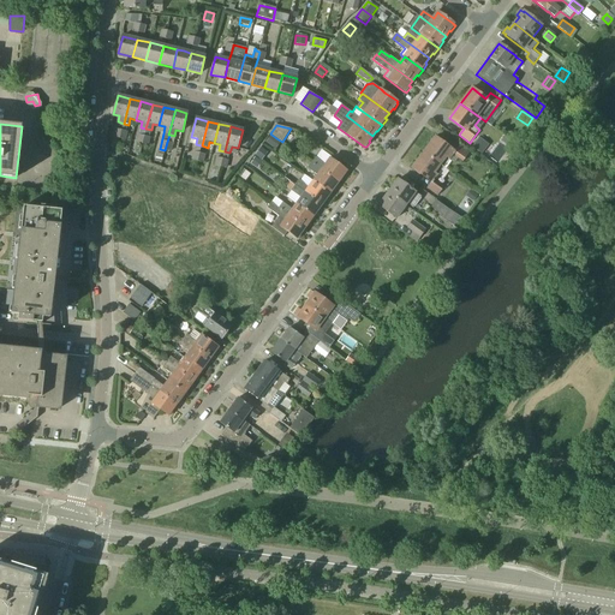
[(276,139),(272,135),(266,143),(272,147),(276,139)]
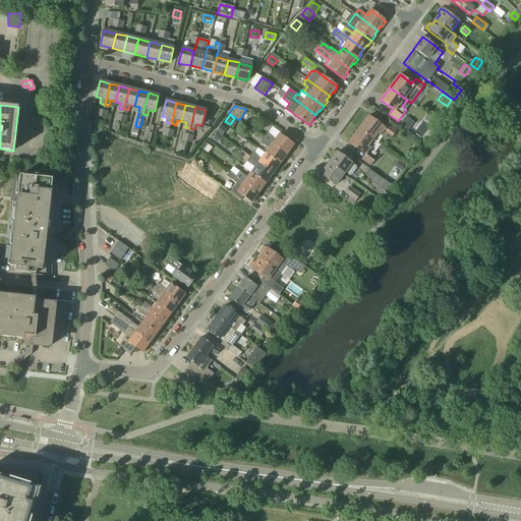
[(375,141),(381,135),(384,130),(392,137),(397,130),(389,123),(385,128),(368,116),(359,129),(375,141)]
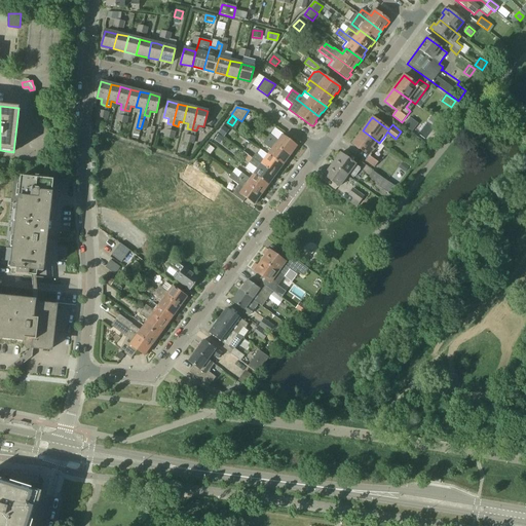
[(404,126),(412,133),(418,123),(410,117),(404,126)]
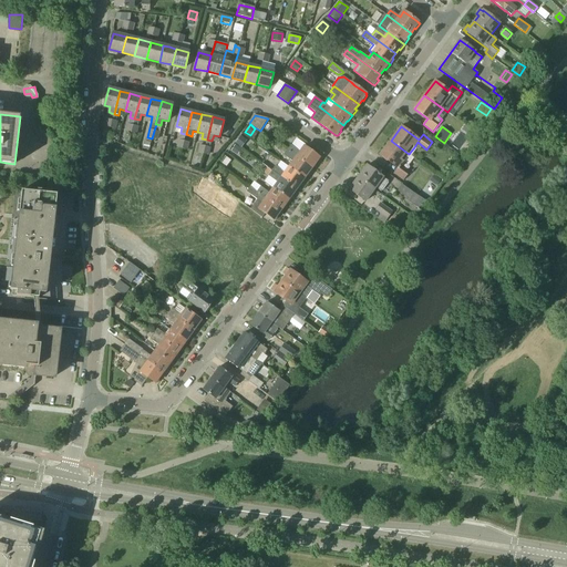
[(247,141),(243,137),(237,143),(243,146),(247,141)]
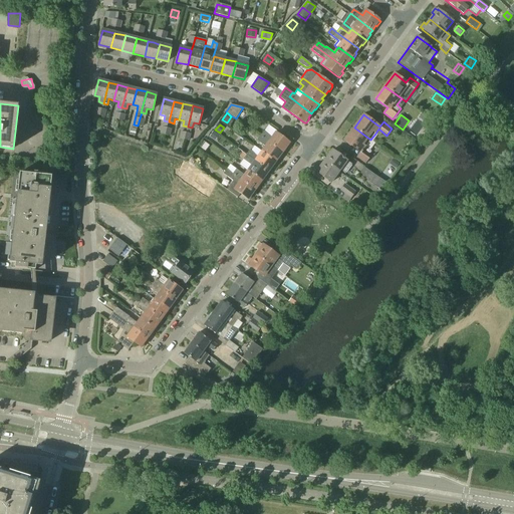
[(264,132),(258,127),(255,133),(258,135),(259,135),(261,136),(260,137),(282,153),(285,148),(287,149),(290,145),(289,144),(289,143),(276,133),(272,138),(264,132)]
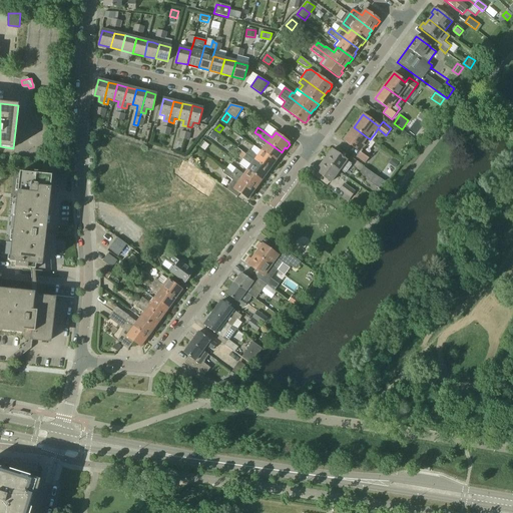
[(370,139),(354,127),(344,140),(360,152),(357,157),(365,163),(370,156),(362,150),(370,139)]
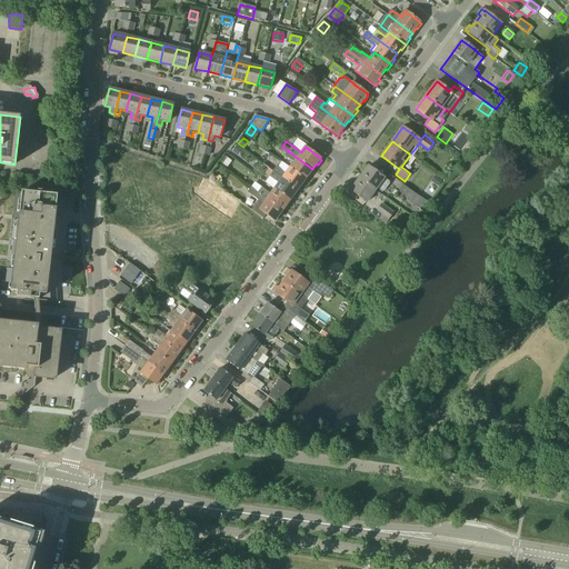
[(238,156),(242,150),(236,146),(231,151),(238,156)]
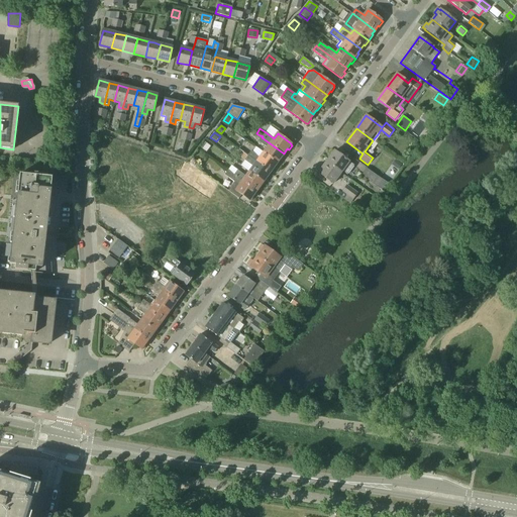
[(281,158),(284,153),(262,137),(259,141),(267,147),(264,152),(279,164),(282,159),(281,158)]
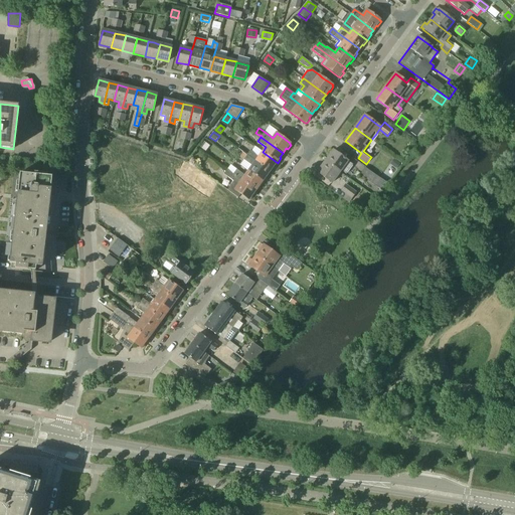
[(209,146),(204,142),(200,148),(205,152),(209,146)]
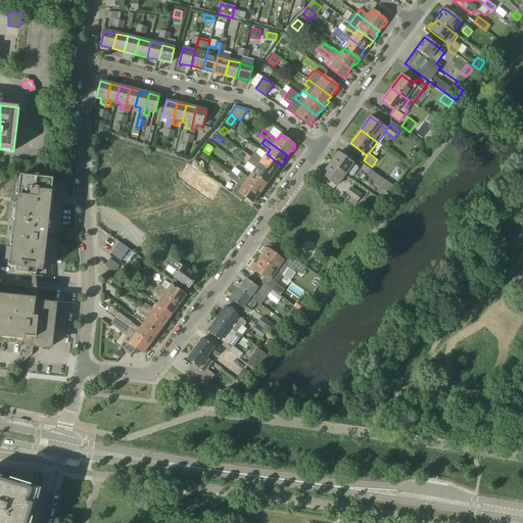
[(135,159),(128,181),(133,183),(135,181),(139,182),(145,163),(149,165),(154,150),(142,147),(141,151),(146,153),(143,162),(135,159)]
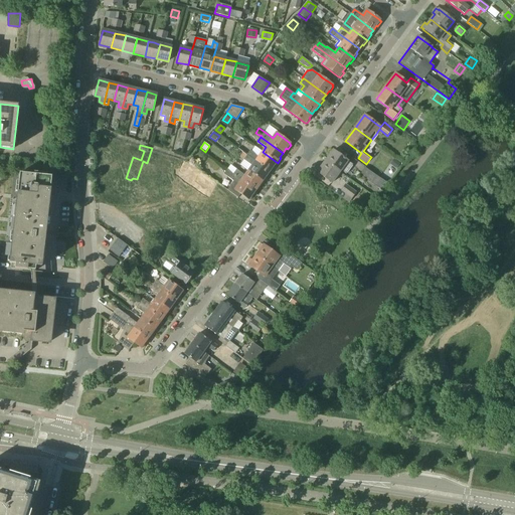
[(325,161),(340,172),(341,170),(346,174),(353,165),(333,150),(325,161)]
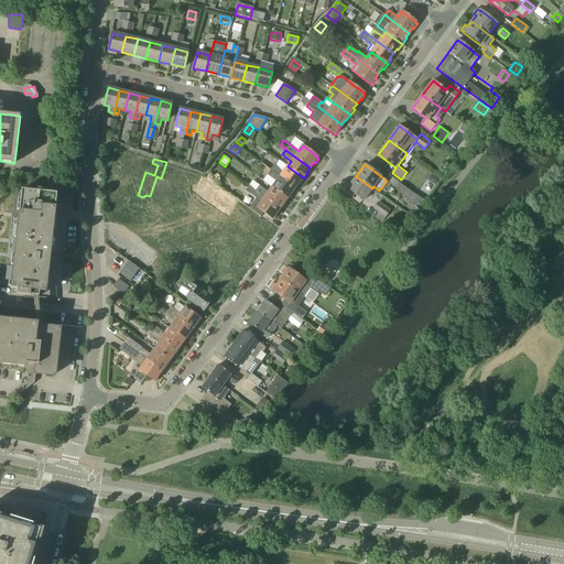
[(123,165),(116,188),(121,190),(123,187),(128,190),(134,169),(123,165)]
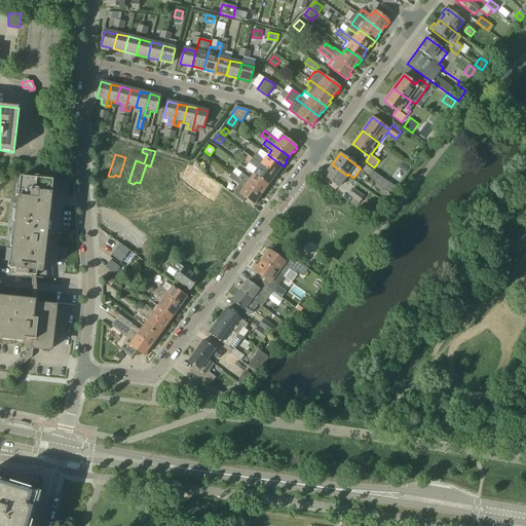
[(284,166),(268,155),(264,160),(256,154),(253,158),(275,175),(278,171),(279,172),(284,166)]
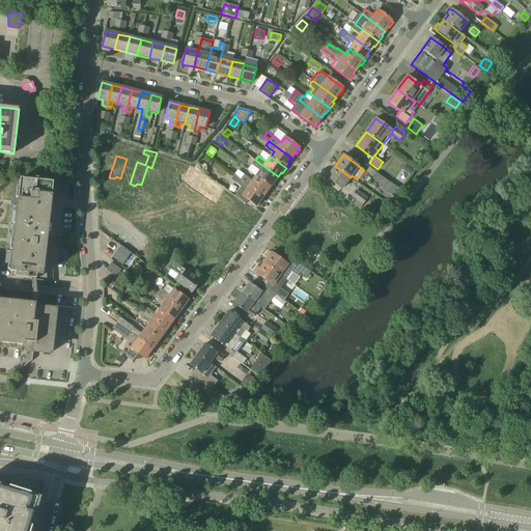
[(255,160),(254,161),(250,158),(247,162),(251,165),(248,170),(256,176),(272,188),(276,182),(275,182),(278,176),(255,160)]
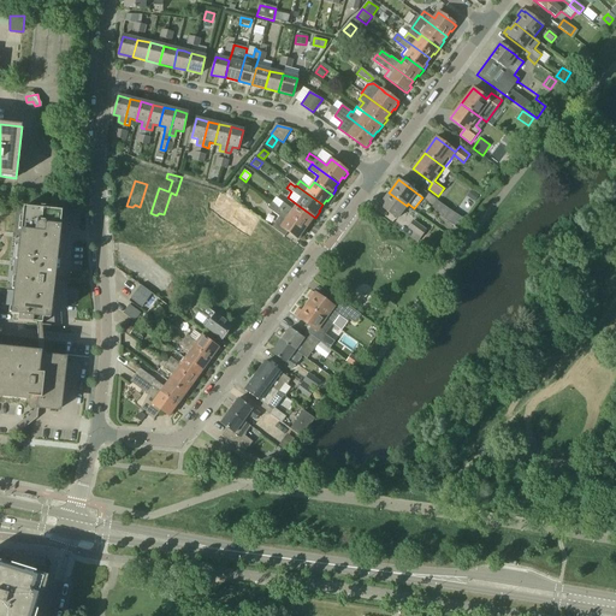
[(147,184),(140,207),(144,208),(146,212),(150,213),(159,188),(147,184)]
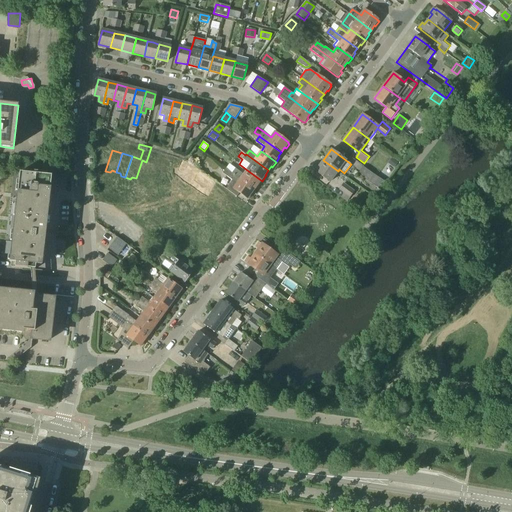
[(142,160),(136,178),(141,180),(142,183),(139,187),(155,198),(157,195),(158,195),(172,176),(163,169),(166,161),(156,158),(154,163),(147,161),(146,162),(142,160)]
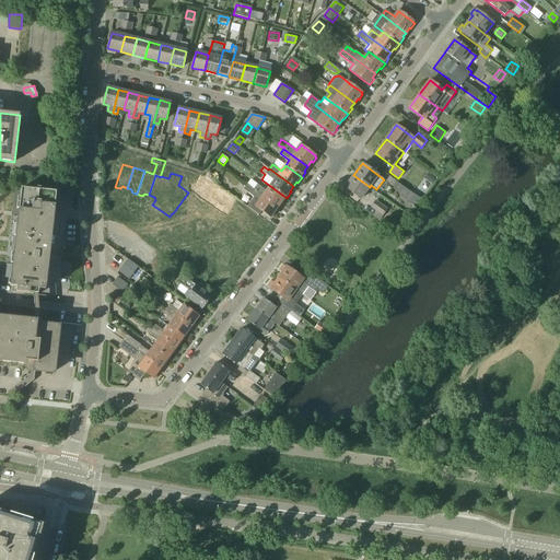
[(424,178),(431,184),(434,178),(428,173),(424,178)]
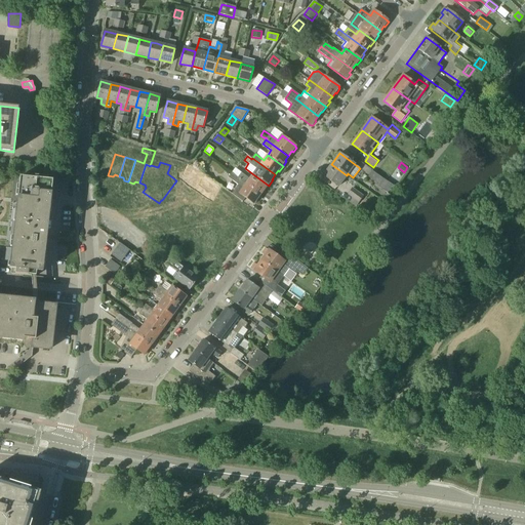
[(345,177),(347,175),(331,164),(323,175),(338,187),(345,177)]
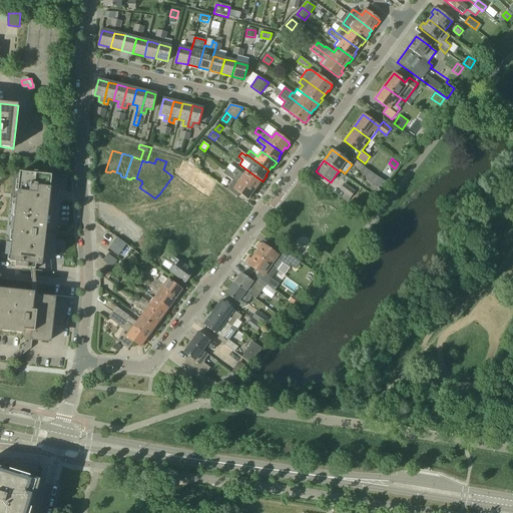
[(263,181),(247,170),(244,175),(235,168),(231,165),(227,170),(232,173),(254,189),(258,185),(259,186),(263,181)]
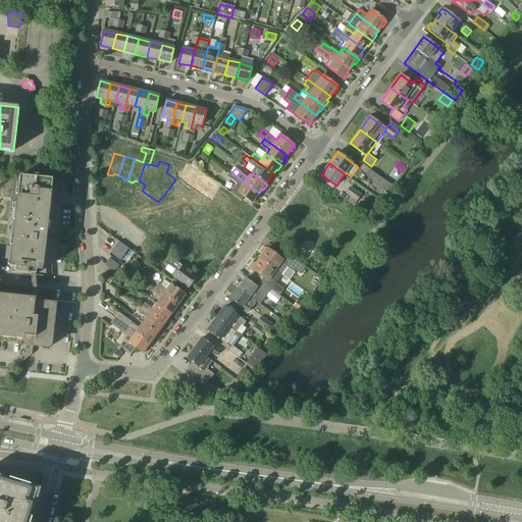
[(241,201),(244,197),(252,203),(252,202),(254,203),(257,198),(256,197),(259,193),(237,176),(231,173),(230,172),(227,176),(237,184),(230,193),(233,195),(232,195),(241,201)]
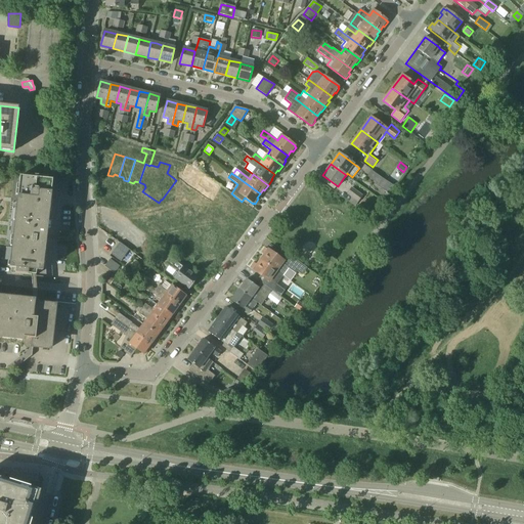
[(36,270),(39,271),(42,271),(52,180),(49,180),(38,178),(38,176),(35,176),(34,178),(19,177),(9,267),(15,268),(15,273),(31,275),(33,301),(33,306),(37,307),(37,304),(38,301),(36,276),(36,270)]
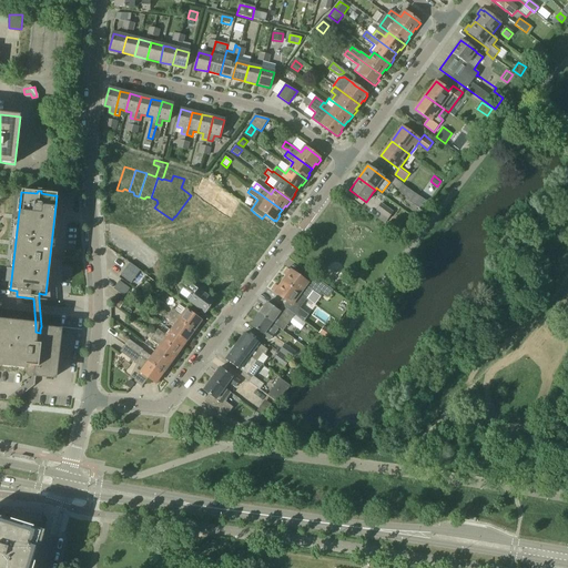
[(413,192),(407,200),(422,211),(427,202),(413,192)]
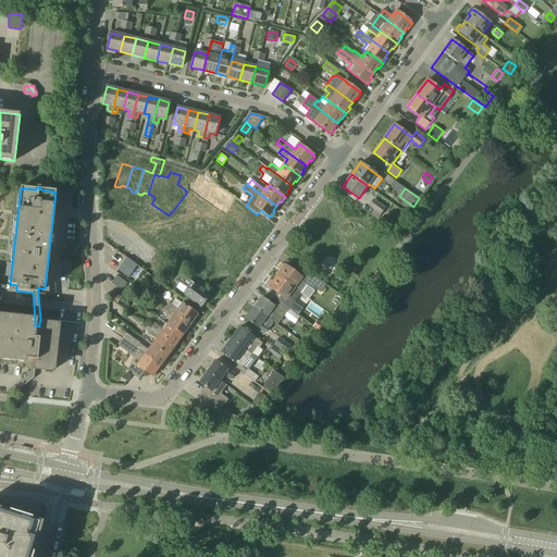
[(234,198),(230,205),(244,214),(237,223),(257,237),(260,233),(259,230),(262,225),(254,219),(257,214),(234,198)]
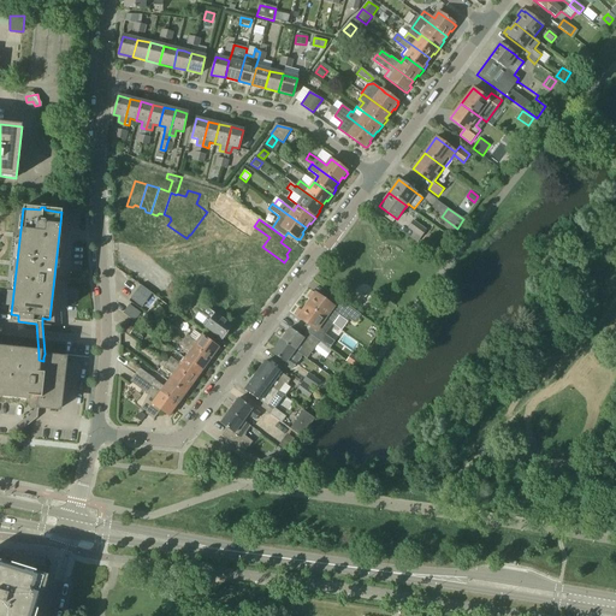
[(426,231),(413,221),(409,227),(422,237),(426,231)]
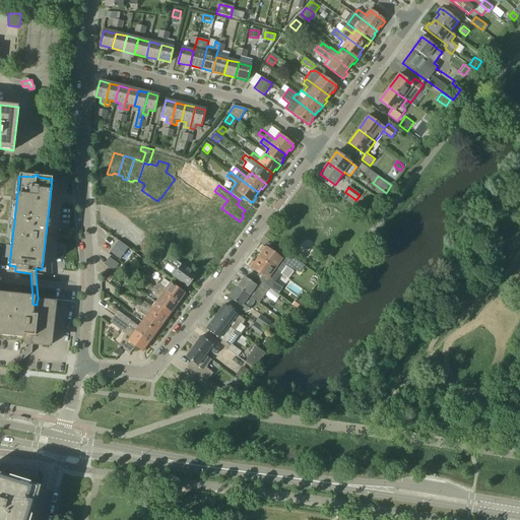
[(136,193),(133,197),(151,210),(155,204),(164,209),(160,213),(165,216),(172,206),(159,198),(157,201),(141,190),(139,194),(136,193)]
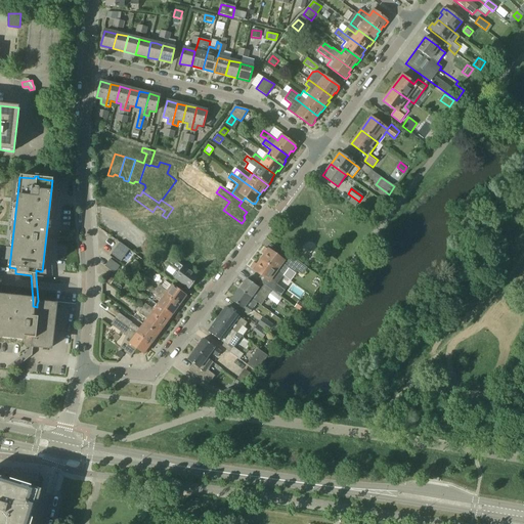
[(132,206),(129,209),(145,221),(153,212),(134,199),(131,203),(132,206)]
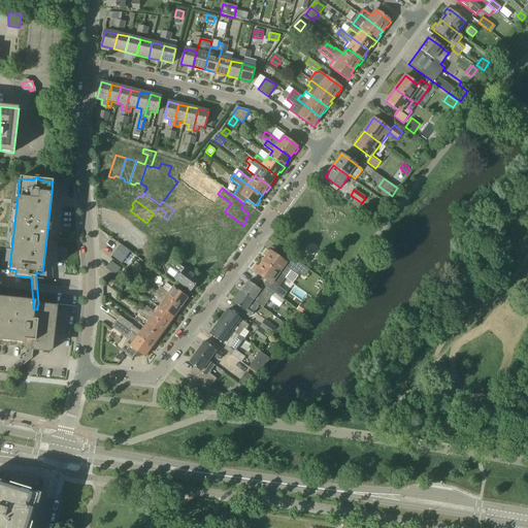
[(125,215),(122,218),(140,232),(146,223),(130,210),(128,215),(125,215)]
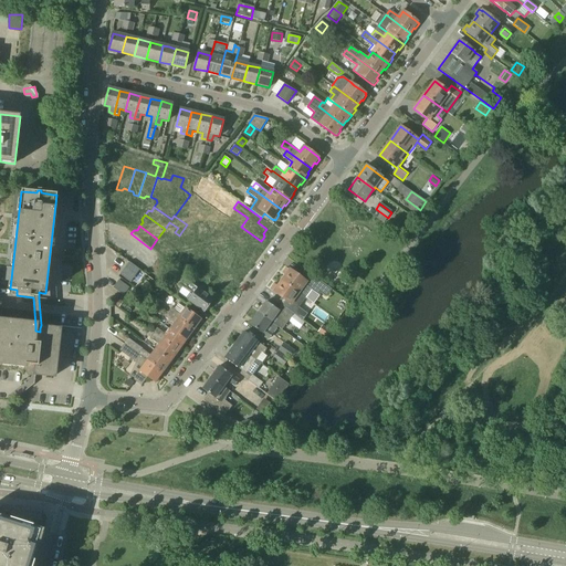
[(241,227),(233,237),(251,250),(254,245),(258,247),(261,241),(241,227)]
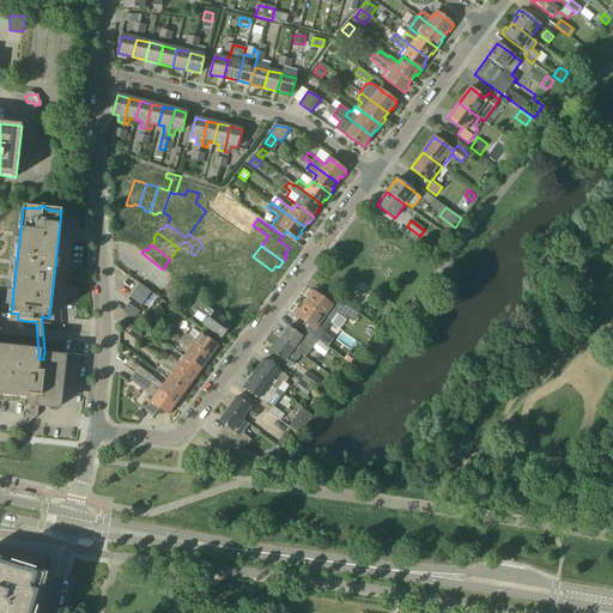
[(139,261),(135,266),(155,280),(163,269),(141,253),(138,258),(139,261)]
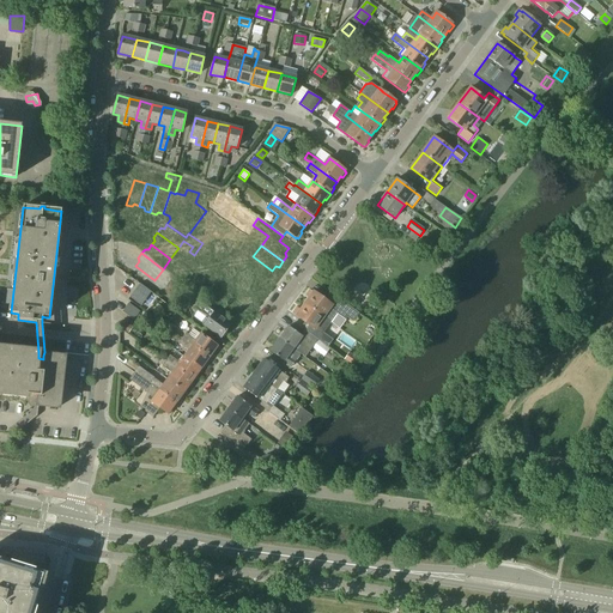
[(253,256),(244,267),(266,284),(271,278),(268,275),(272,271),(253,256)]
